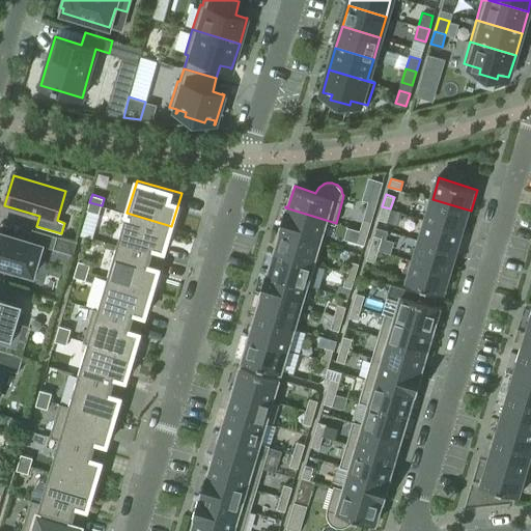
[(432,199),(425,219),(465,231),(471,211),(432,199)]
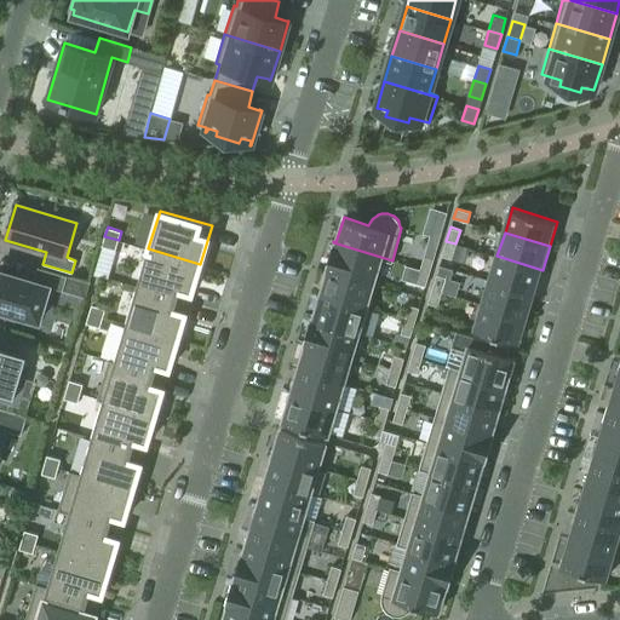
[(119,240),(104,236),(102,246),(115,250),(119,240)]
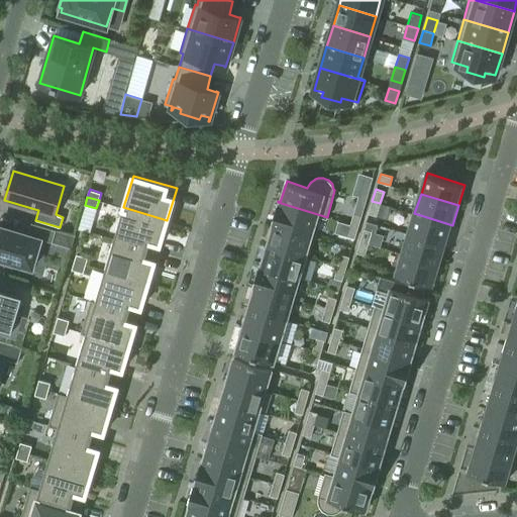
[(377,215),(380,203),(372,201),(369,213),(377,215)]
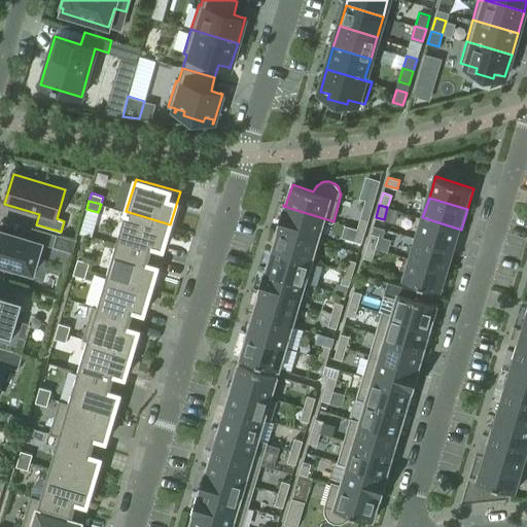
[(283,206),(277,227),(317,240),(323,219),(332,222),(334,221),(283,206)]
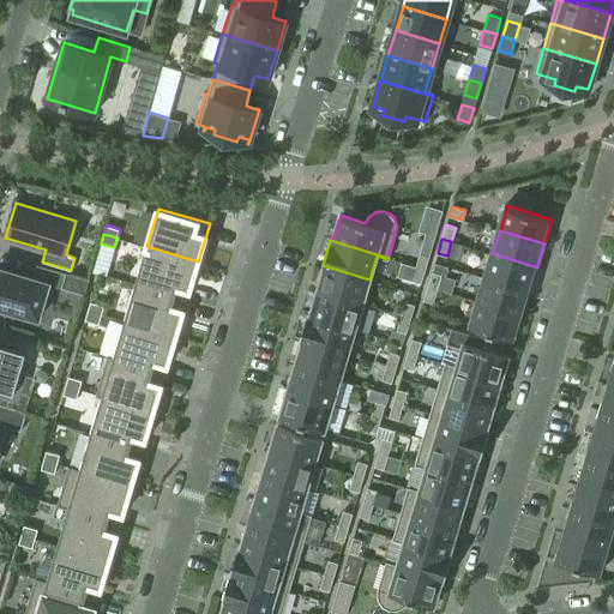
[(198,262),(146,246),(136,284),(187,299),(198,262)]
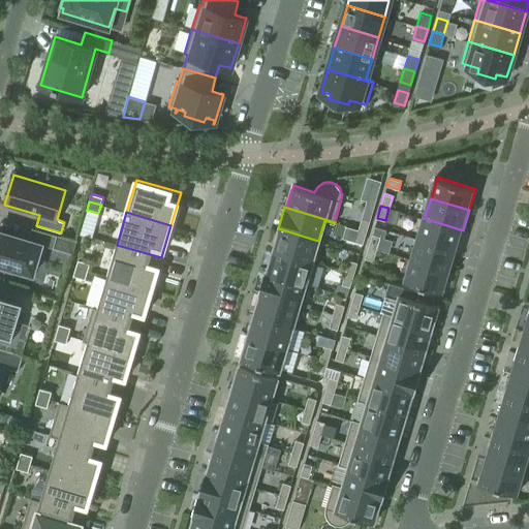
[(359,229),(367,231),(370,220),(362,217),(359,229)]
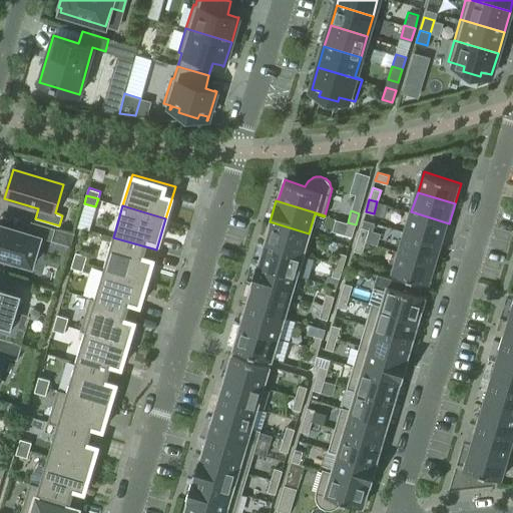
[(410,211),(404,231),(441,242),(447,222),(410,211)]
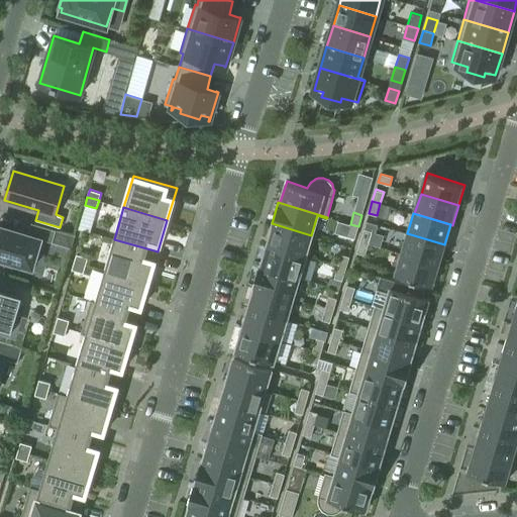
[(0,257),(30,267),(30,268),(32,268),(33,266),(32,266),(40,240),(41,239),(53,242),(56,230),(31,223),(28,234),(0,225),(0,257)]
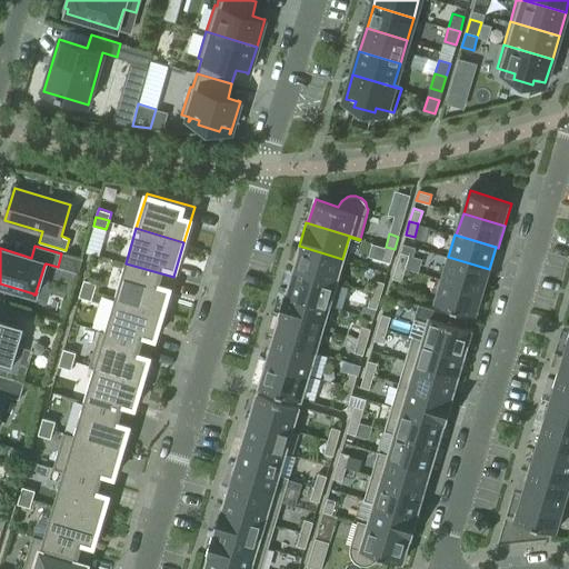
[(295,269),(336,282),(342,259),(299,246),(298,247),(301,247),(295,269)]
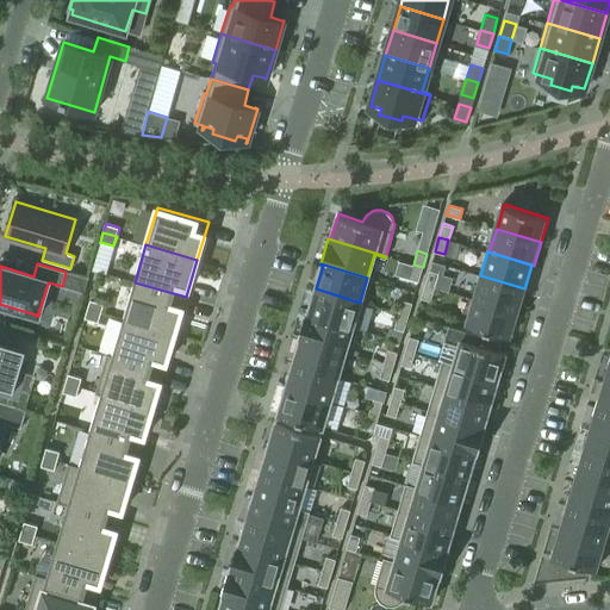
[(423,267),(414,265),(410,278),(418,281),(423,267)]
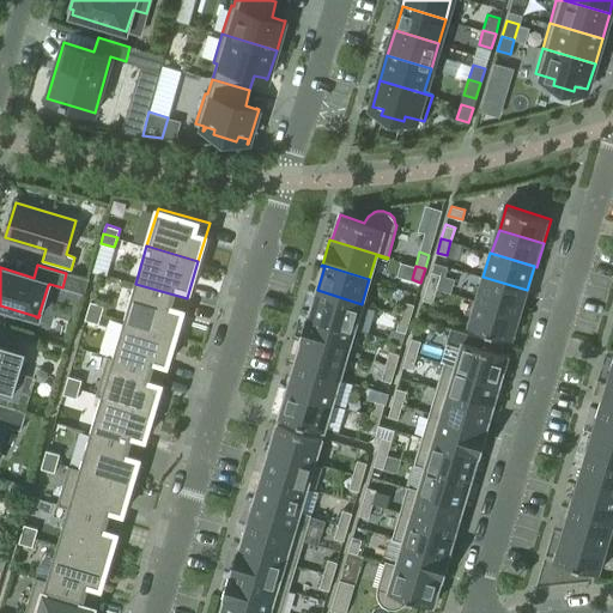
[(431,272),(428,285),(437,289),(441,274),(431,272)]
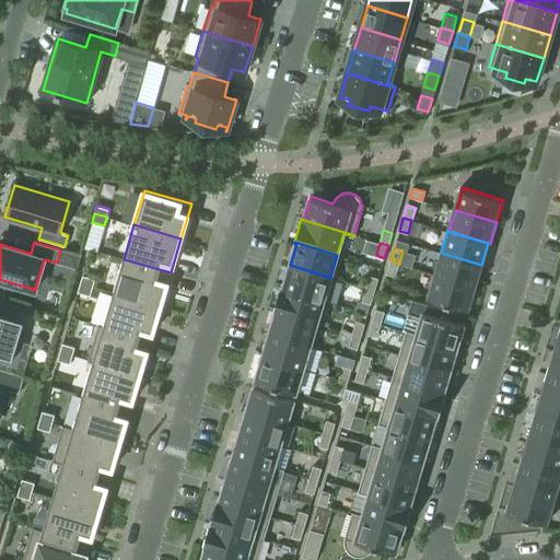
[(441,253),(434,273),(475,286),(481,265),(441,253)]
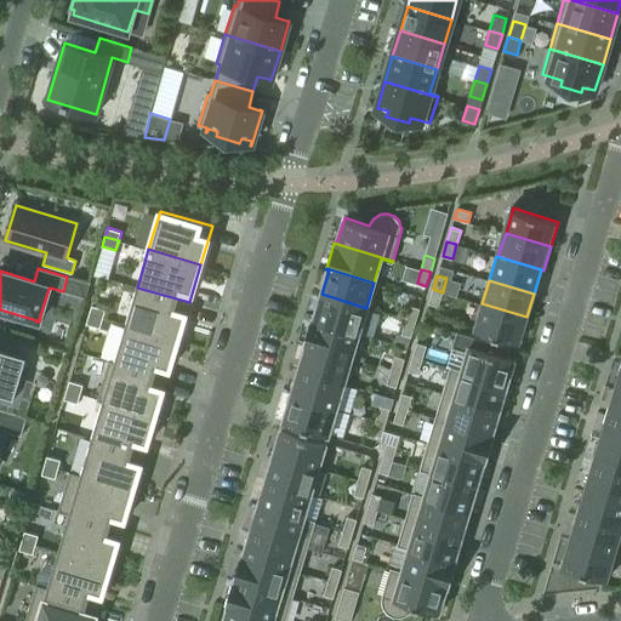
[(189,302),(137,288),(125,325),(178,341),(189,302)]
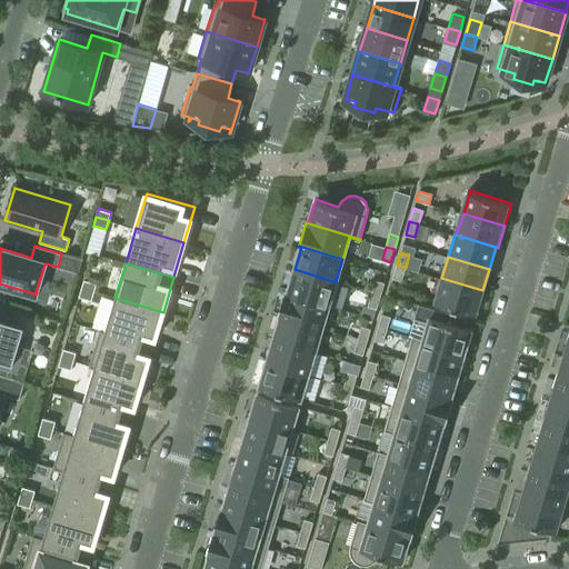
[(401,280),(406,268),(397,265),(392,278),(401,280)]
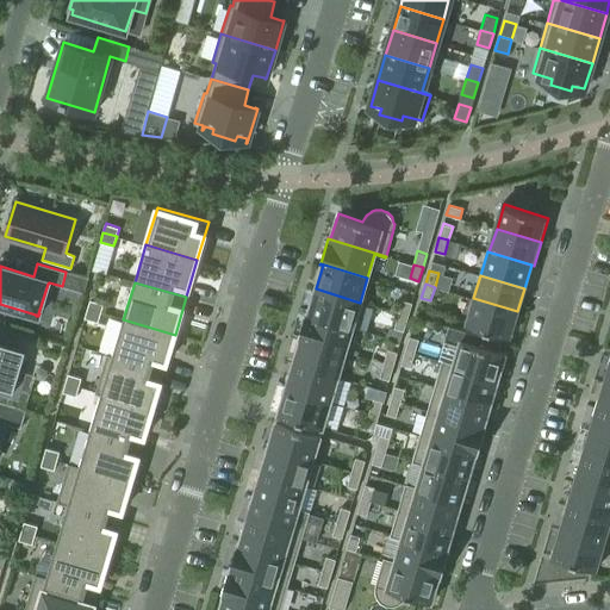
[(305,313),(353,327),(360,303),(316,288),(309,312),(306,312),(305,313)]
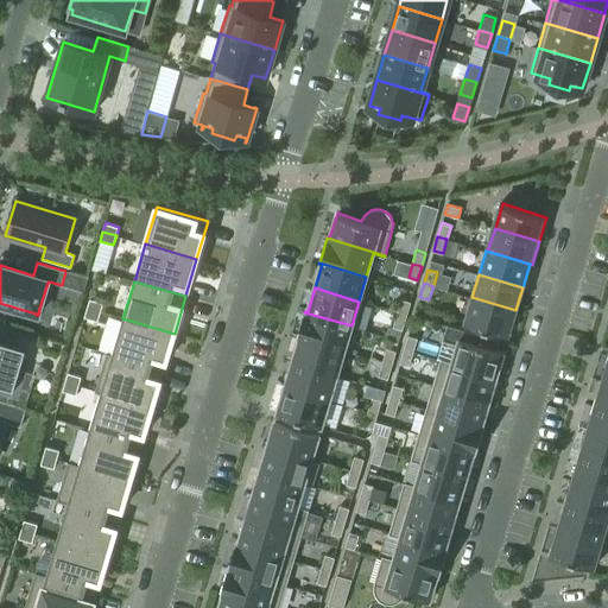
[(508,335),(515,310),(472,297),(464,322),(508,335)]
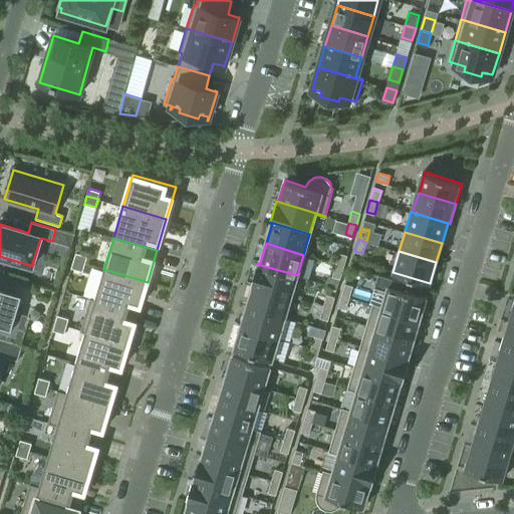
[(74,260),(85,263),(87,255),(76,252),(74,260)]
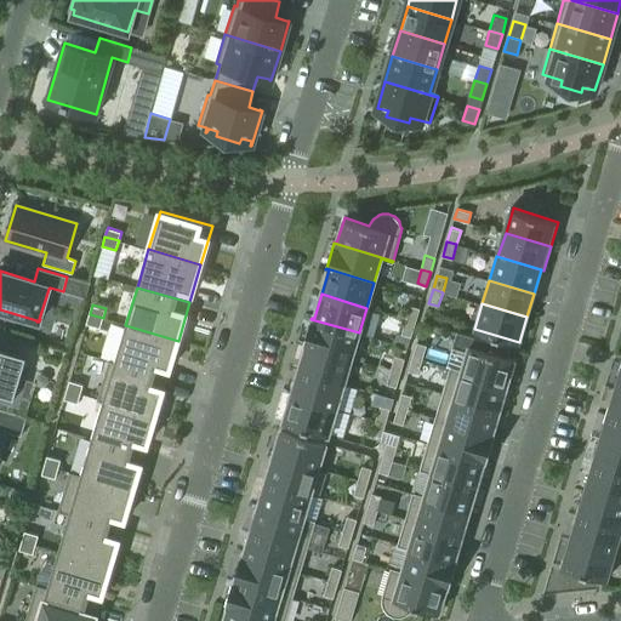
[(405,319),(415,323),(420,308),(410,306),(405,319)]
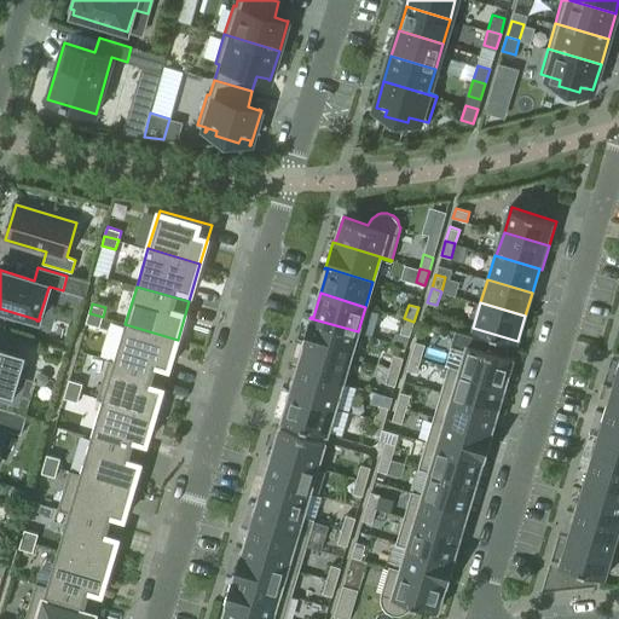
[(103,317),(90,313),(86,322),(100,327),(103,317)]
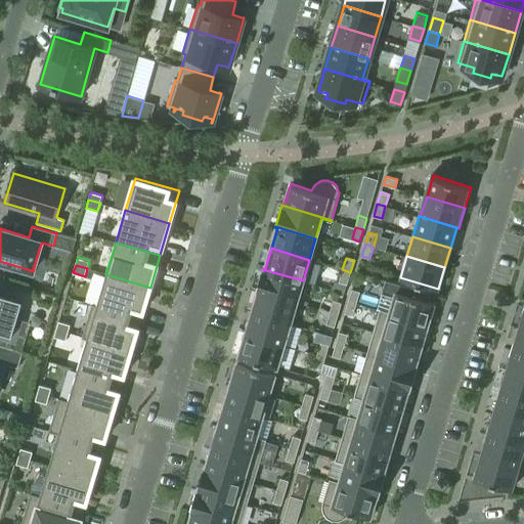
[(262,269),(256,290),(297,302),(303,280),(262,269)]
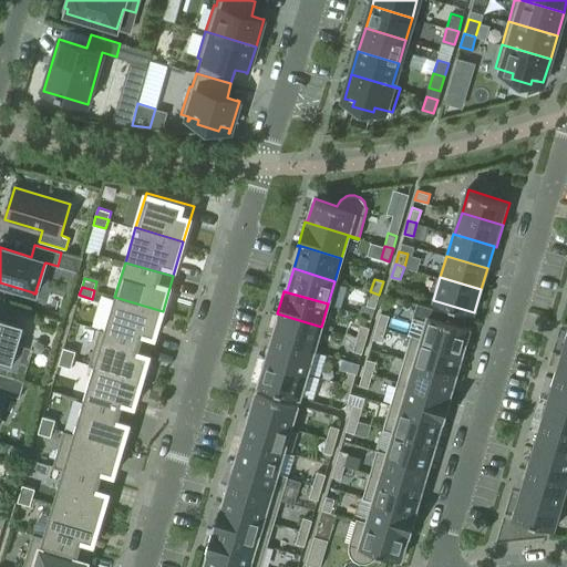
[(379,295),(370,291),(367,305),(375,307),(379,295)]
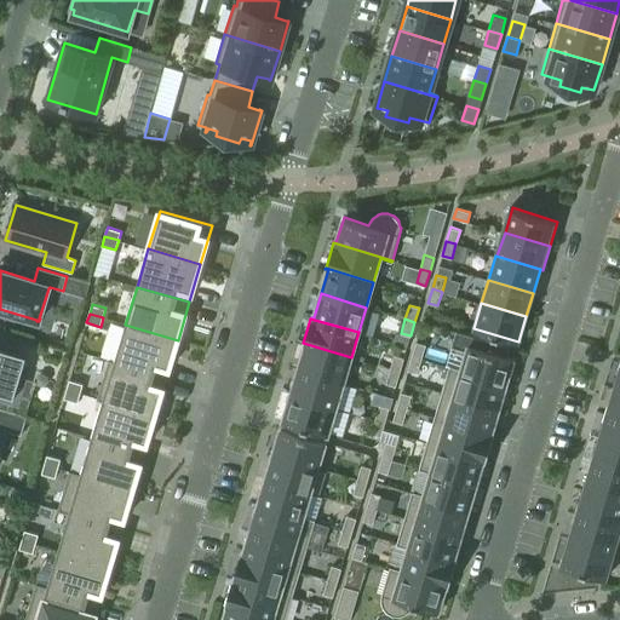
[(115,361),(109,359),(109,360),(167,378),(178,340),(125,325),(115,361)]
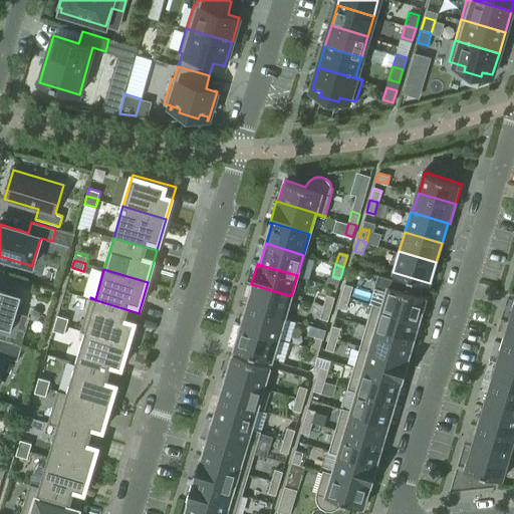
[(0,330),(16,336),(23,313),(17,311),(22,294),(14,291),(16,285),(0,280),(0,330)]
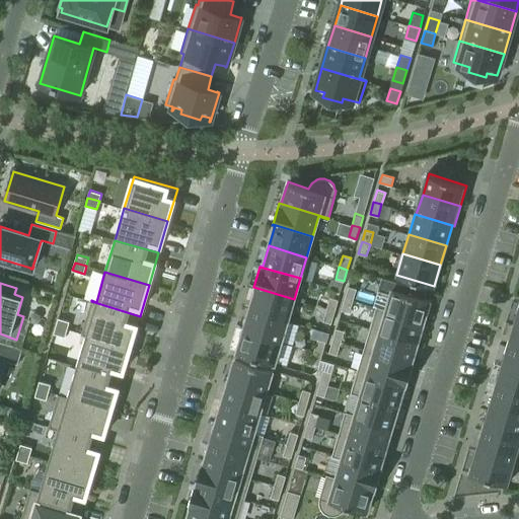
[(349,286),(345,298),(353,300),(357,289),(349,286)]
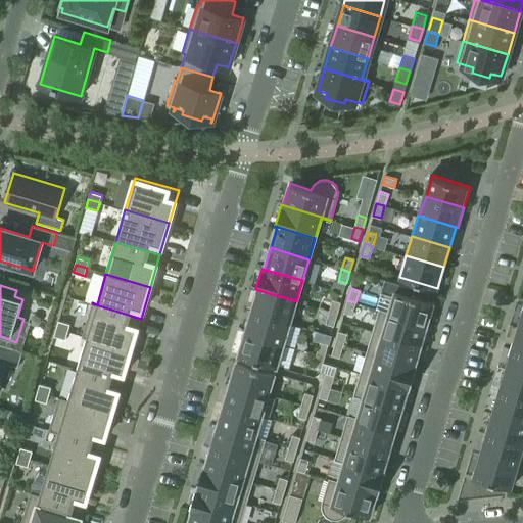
[(296,301),(255,289),(255,290),(257,291),(251,312),(289,323),(296,301)]
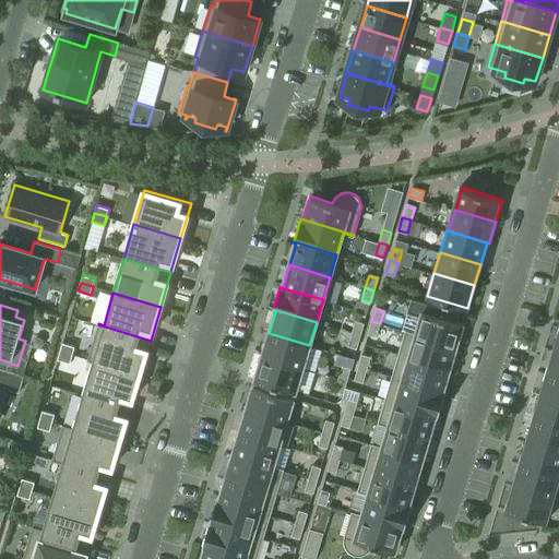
[(404,331),(456,346),(463,322),(420,310),(414,332),(404,330),(404,331)]
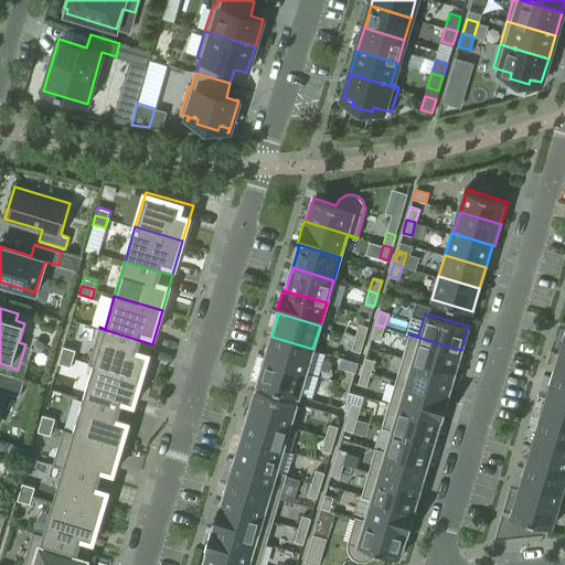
[(355,337),(364,339),(368,326),(360,323),(355,337)]
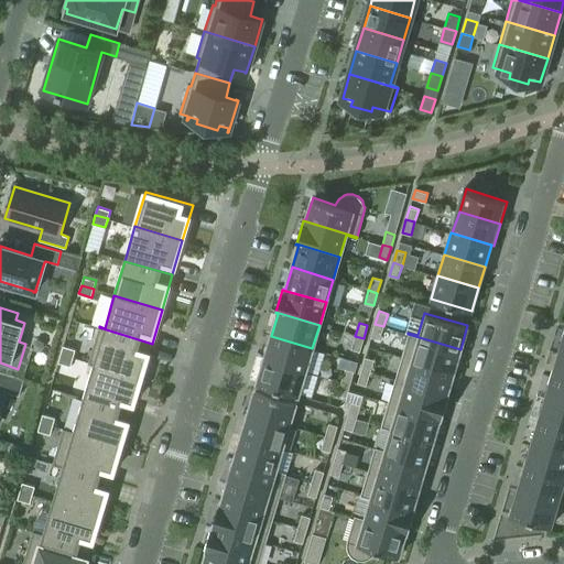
[(380,339),(383,326),(375,324),(371,336),(380,339)]
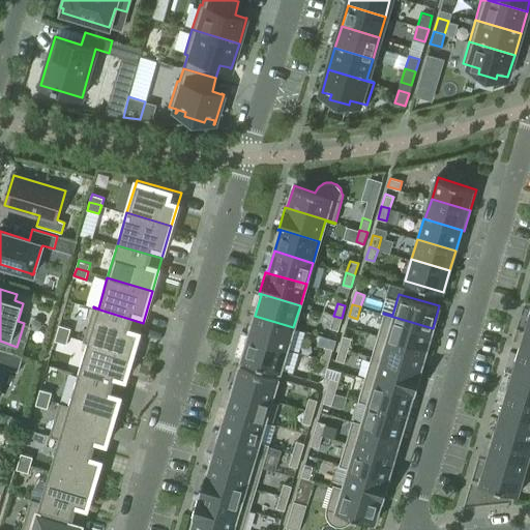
[(143,323),(93,307),(83,340),(133,355),(143,323)]
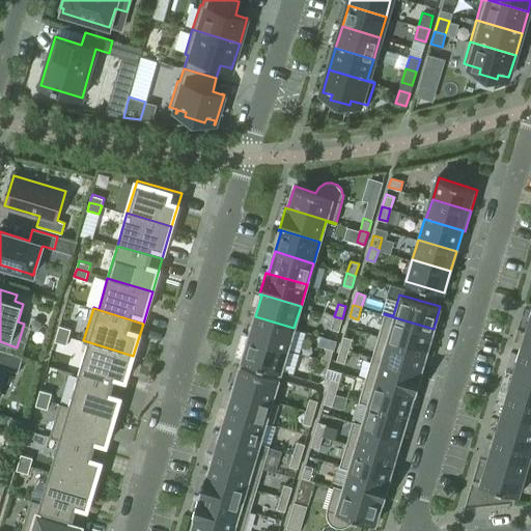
[(378,335),(427,351),(434,329),(384,314),(378,335)]
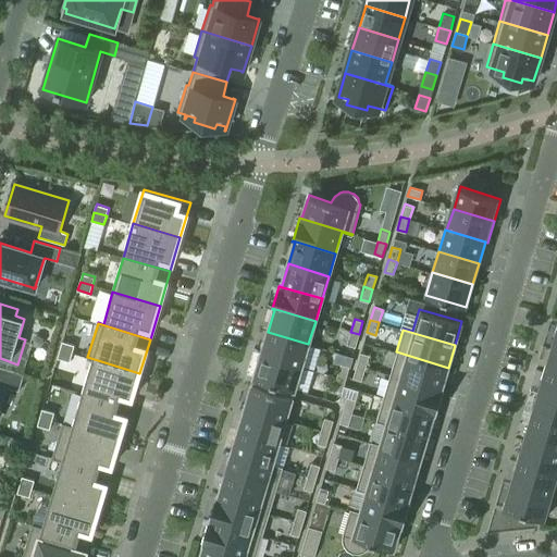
[(261,354),(301,367),(308,344),(268,332),(261,354)]
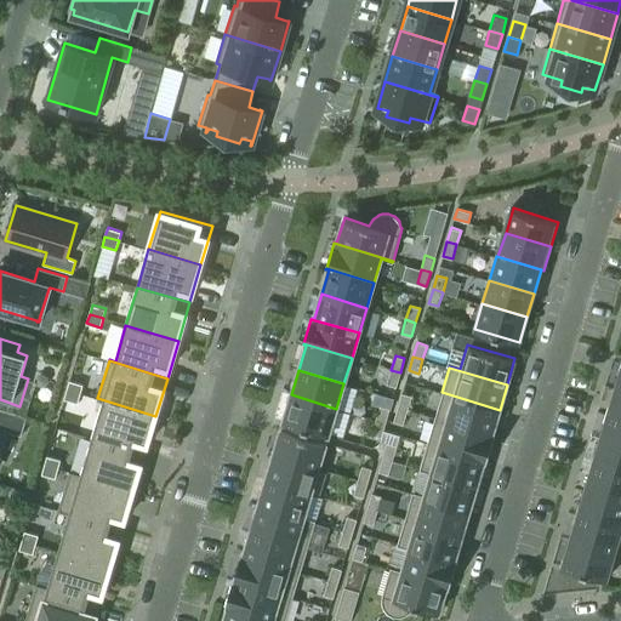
[(400,372),(391,370),(387,383),(397,387),(400,372)]
